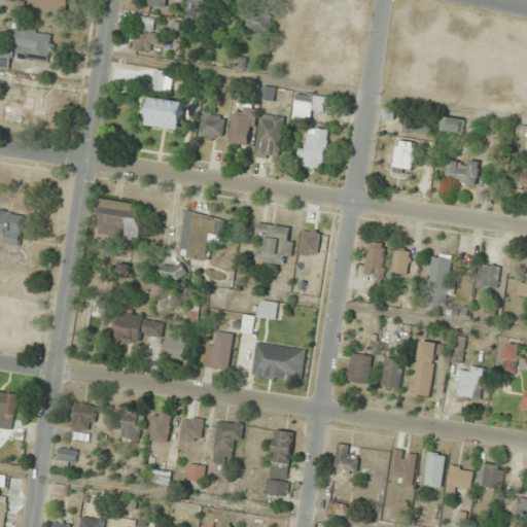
[(272,15),(248,12),(246,30),(270,32),(272,15)]
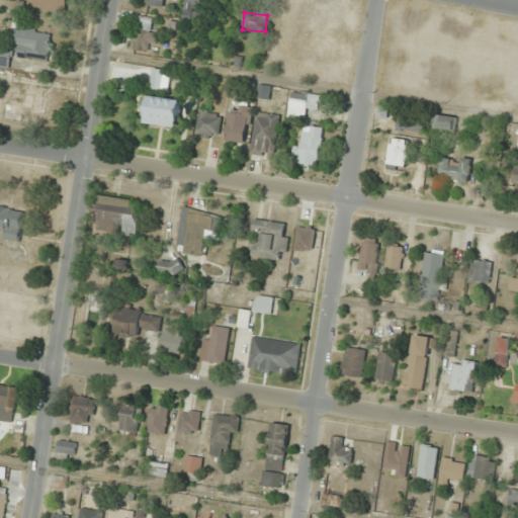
[(158,31),(151,29),(154,20),(140,16),(131,46),(152,52),(158,31)]
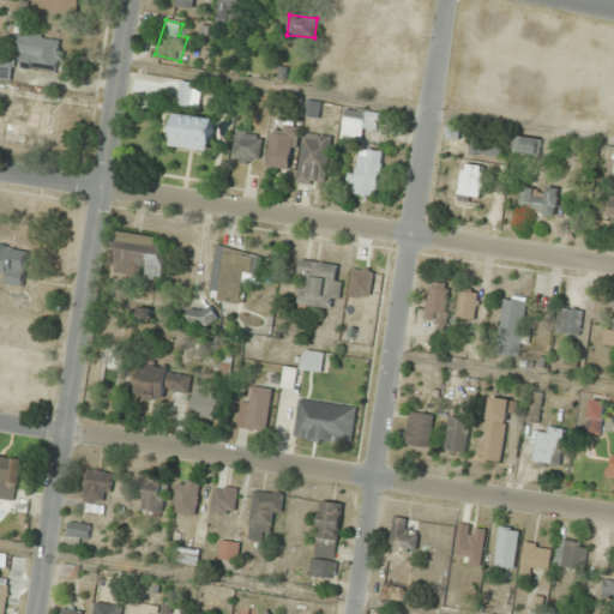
[(23,53),(22,67),(60,72),(64,50),(59,49),(60,38),(17,32),(14,52),(23,53)]
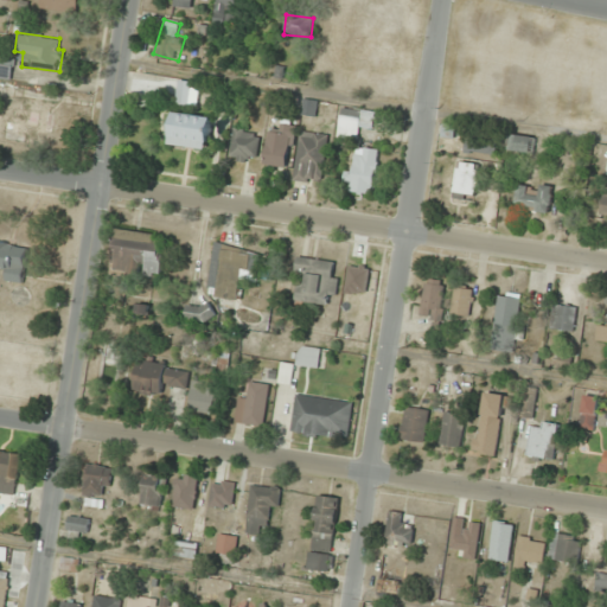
[(178,106),(198,104),(197,81),(177,83),(178,106)]
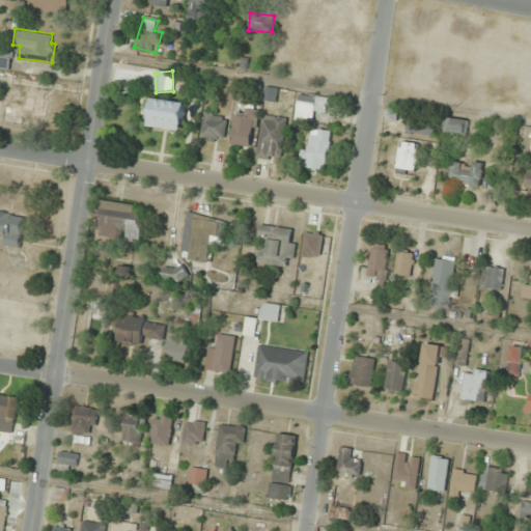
[(276,102),(277,88),(266,87),(264,101),(276,102)]
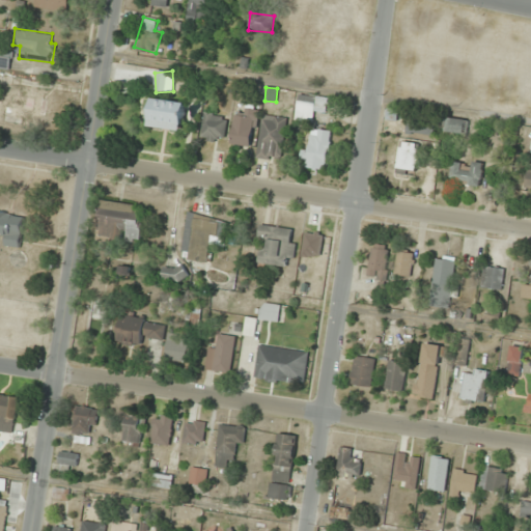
[(4,120),(42,124),(45,93),(23,91),(21,109),(5,107),(4,120)]
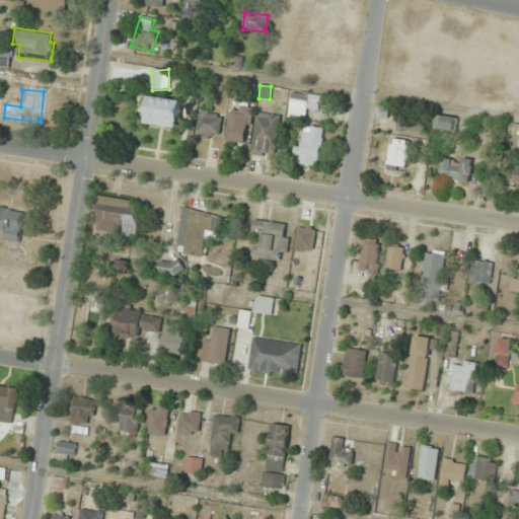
[(288,116),(305,119),(307,108),(318,110),(320,97),(293,91),(288,116)]
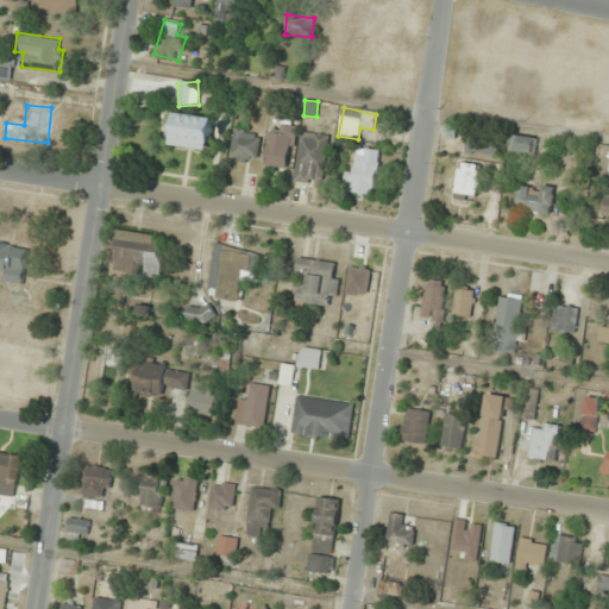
[(212,119),(174,113),(170,145),(207,150),(212,119)]
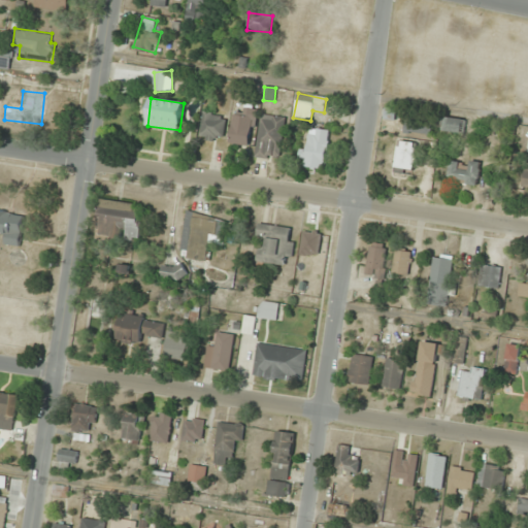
[(198,138),(221,142),(226,116),(204,110),(198,138)]
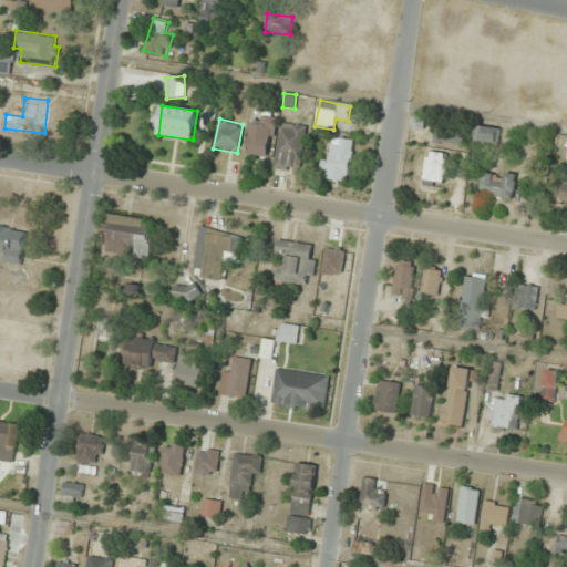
[(307,126),(280,122),(274,168),(300,172),(307,126)]
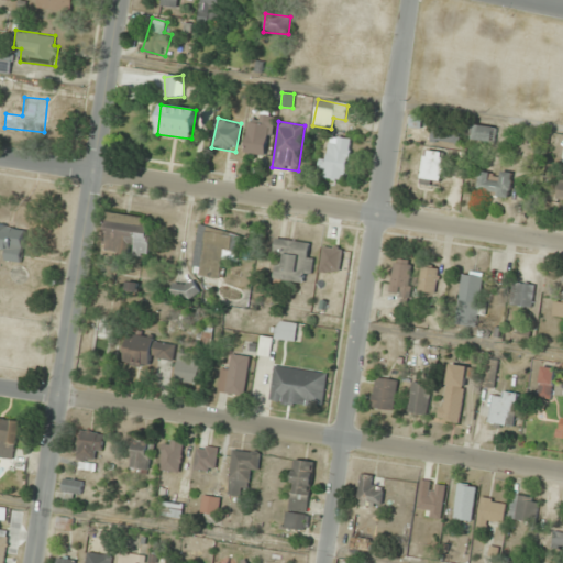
[(266,123),(246,123),(246,155),(266,155),(266,123)]
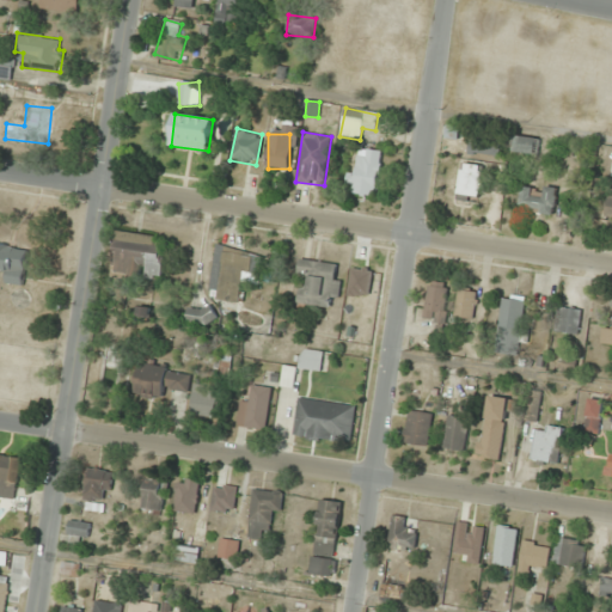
[(514,153),(538,152),(538,136),(514,138),(514,153)]
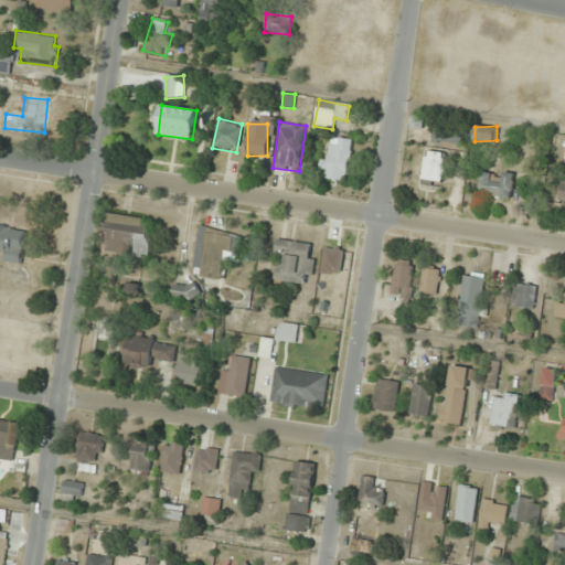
[(323,177),(347,180),(352,140),(329,137),(323,177)]
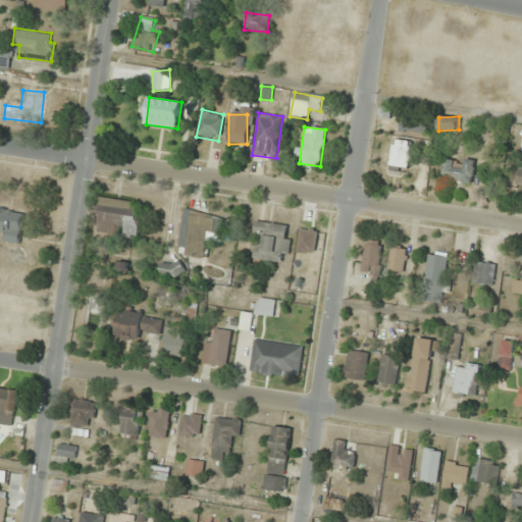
[(387,165),(405,171),(415,145),(398,138),(387,165)]
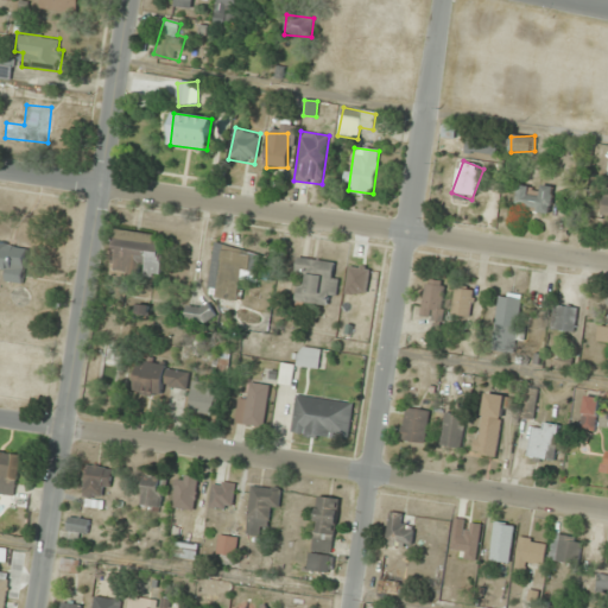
[(552,211),(552,185),(517,185),(517,211),(552,211)]
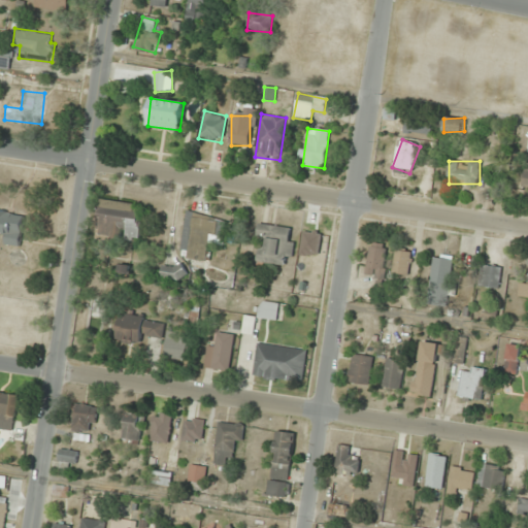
[(101,199),(95,236),(138,243),(144,205),(101,199)]
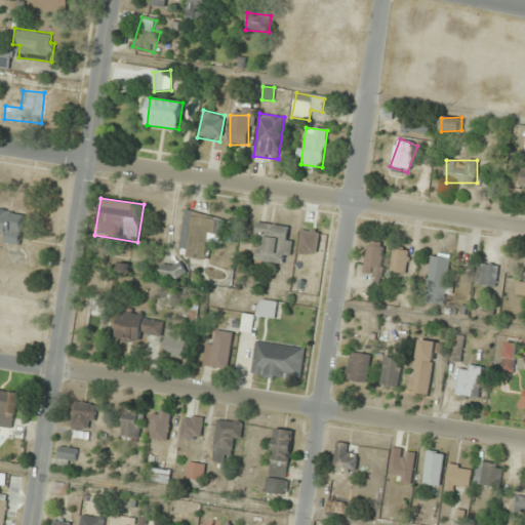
[(0,210),(0,230),(5,232),(3,242),(21,244),(24,214),(0,210)]
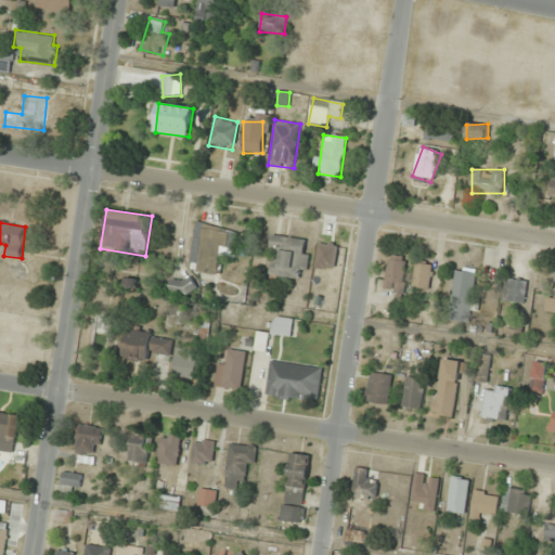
[(220,245),(230,246),(232,229),(198,223),(191,270),(216,274),(220,245)]
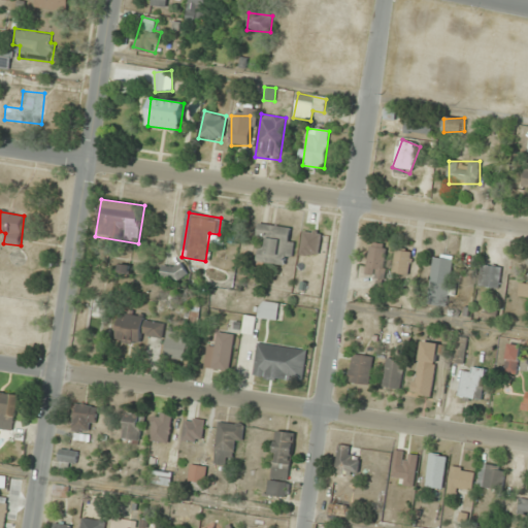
[(291,266),(294,238),(288,237),(289,227),(261,224),(256,261),(291,266)]
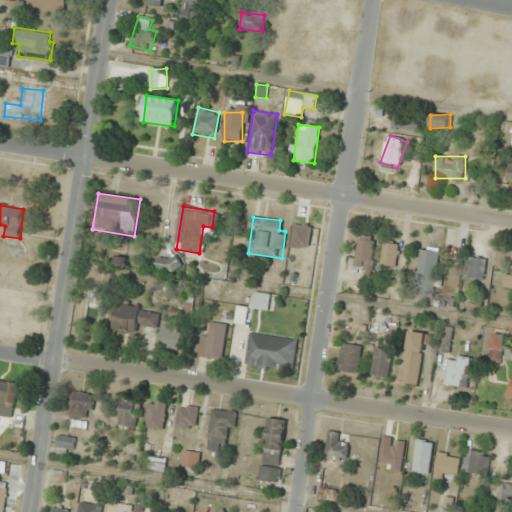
[(357,269),(374,269),(374,237),(357,237),(357,269)]
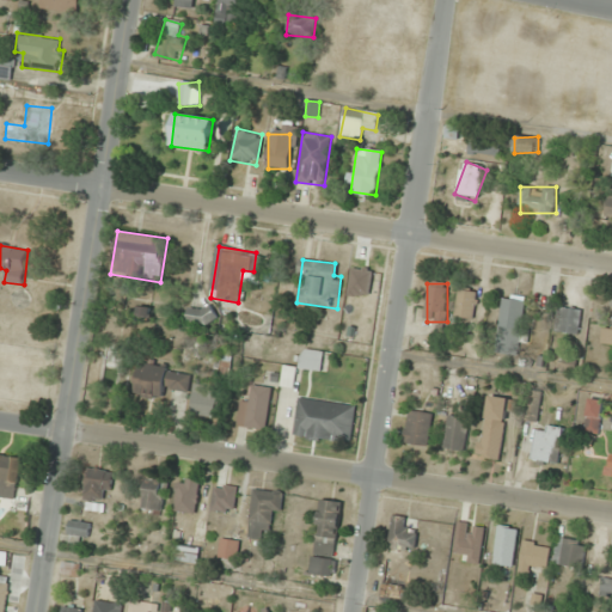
[(475,320),(477,292),(458,289),(456,318),(475,320)]
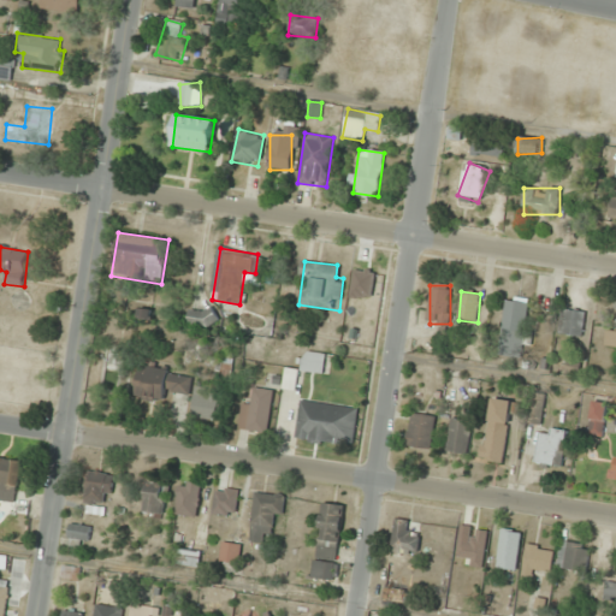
[(503,331),(526,331),(526,301),(503,301),(503,331)]
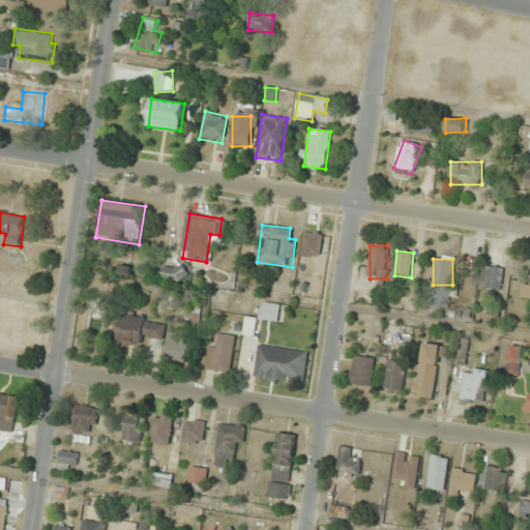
[(131,267),(119,266),(118,277),(130,278),(131,267)]
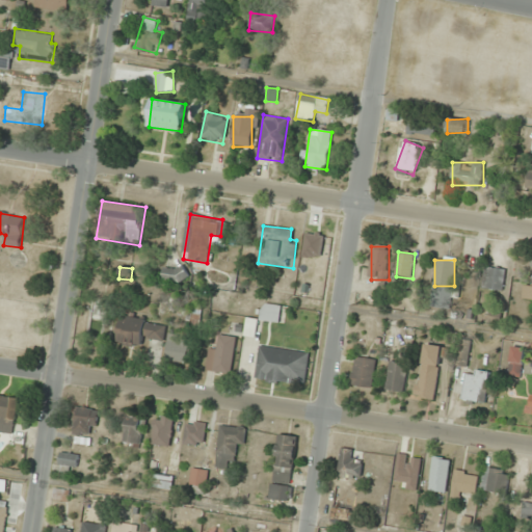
[(485,288),(502,291),(506,269),(489,267),(485,288)]
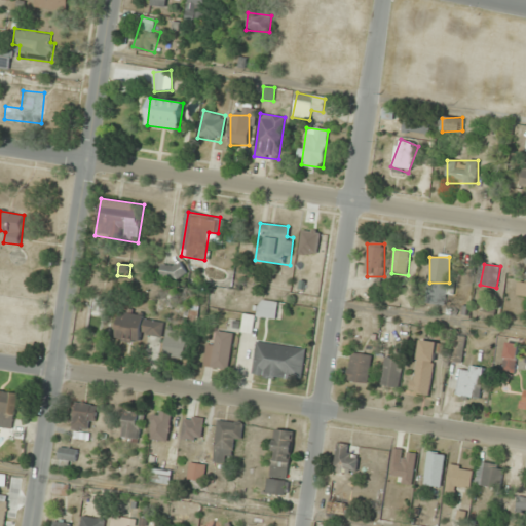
[(160,277),(184,277),(184,265),(160,265),(160,277)]
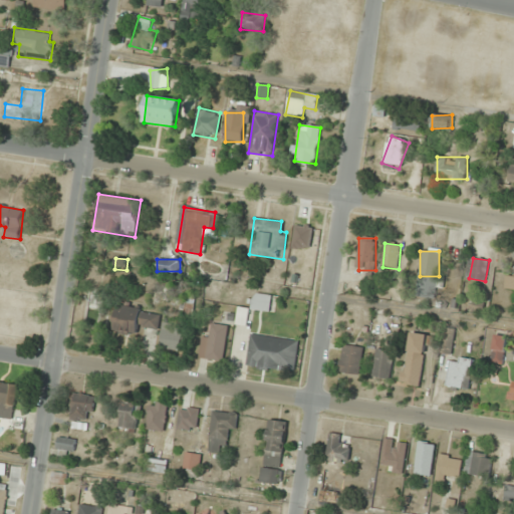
[(505,289),(513,289),(513,275),(506,275),(505,289)]
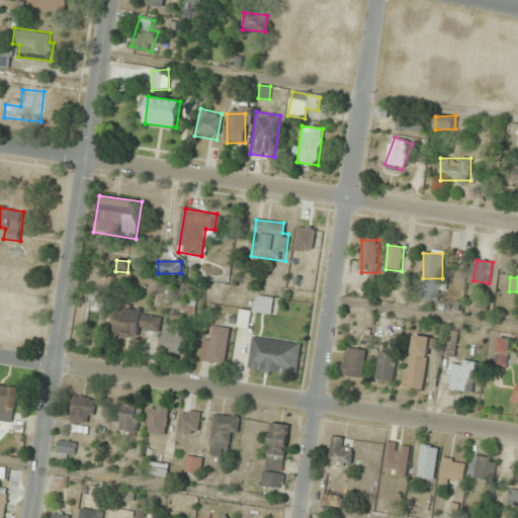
[(98,293),(90,293),(90,310),(98,310),(98,293)]
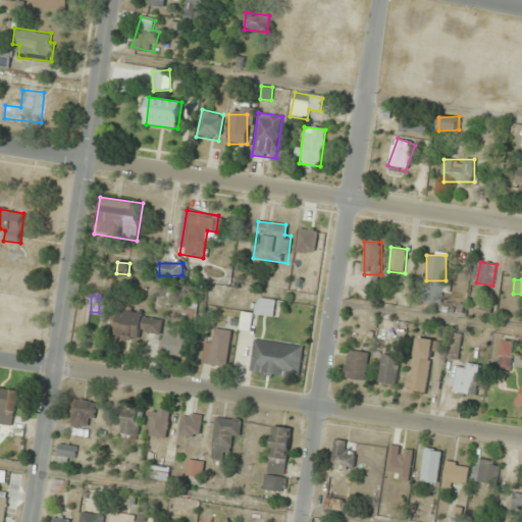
[(276,302),(259,298),(256,313),(272,317),(276,302)]
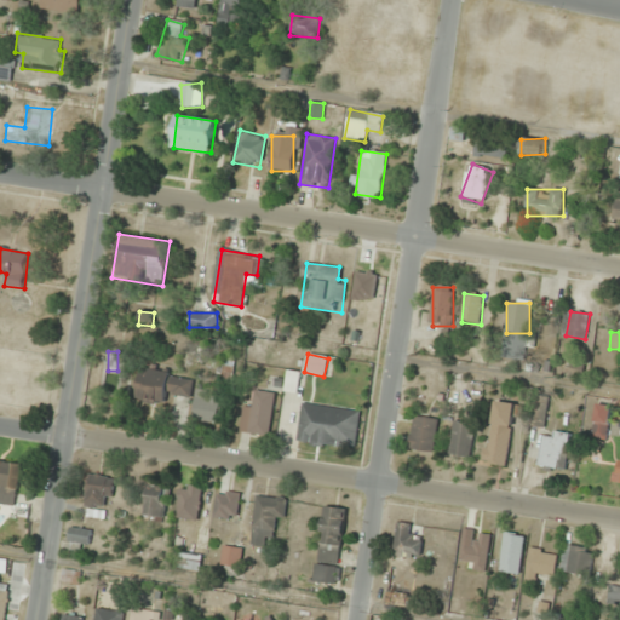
[(166,394),(190,396),(193,375),(141,371),(137,401),(165,403),(166,394)]
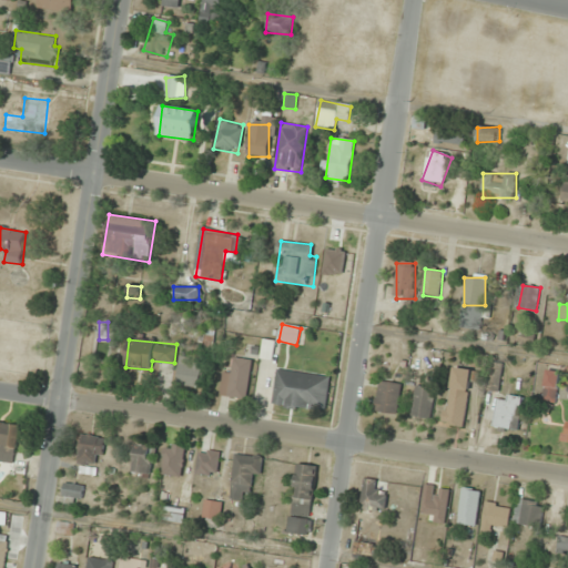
[(232,369),(223,367),(220,396),(246,399),(252,359),(234,357),(232,369)]
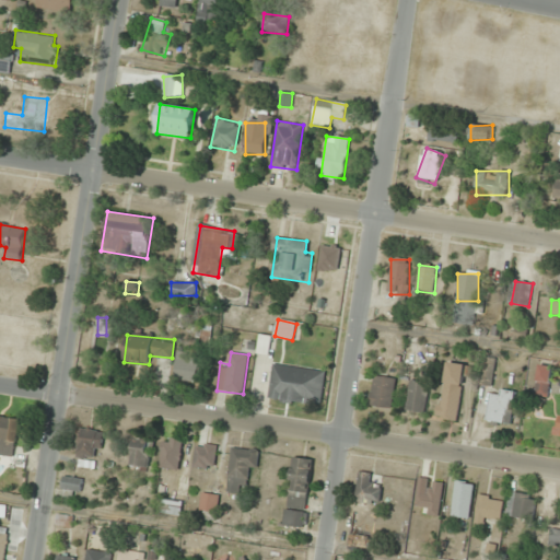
[(199,382),(200,356),(176,354),(175,381),(199,382)]
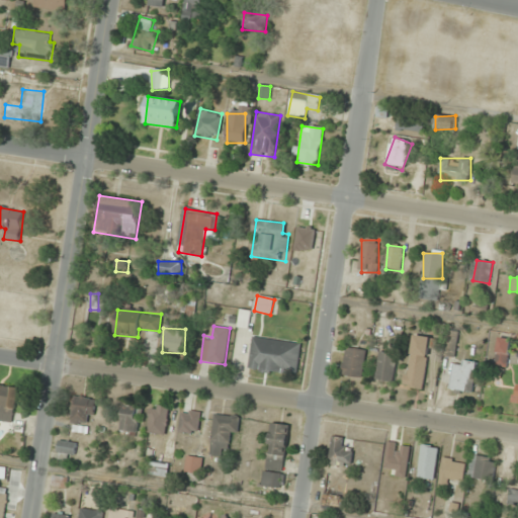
[(422,390),(431,338),(412,334),(403,386),(422,390)]
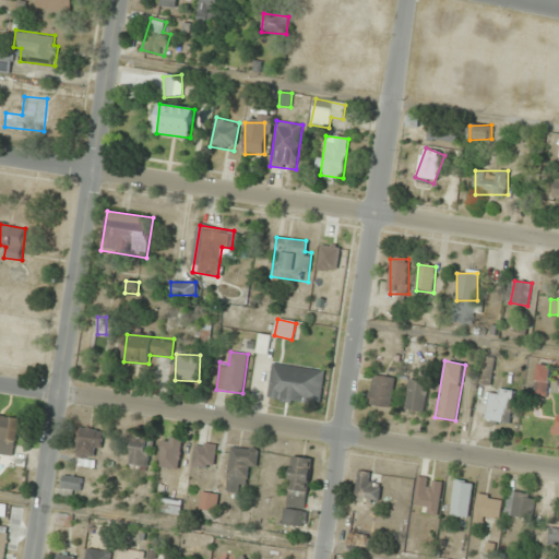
[(268,400),(320,406),(325,369),(272,363),(268,400)]
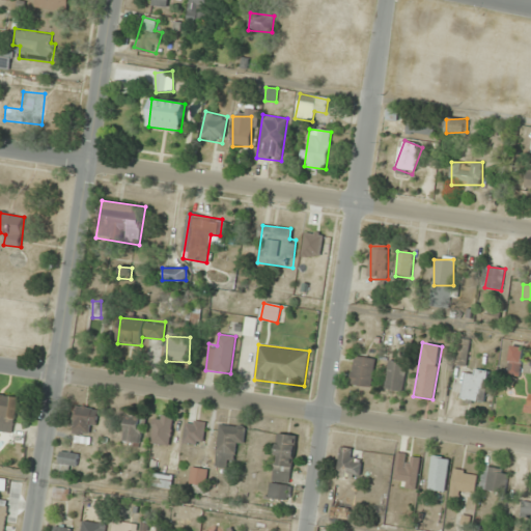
[(521,375),(521,346),(509,346),(509,375),(521,375)]
